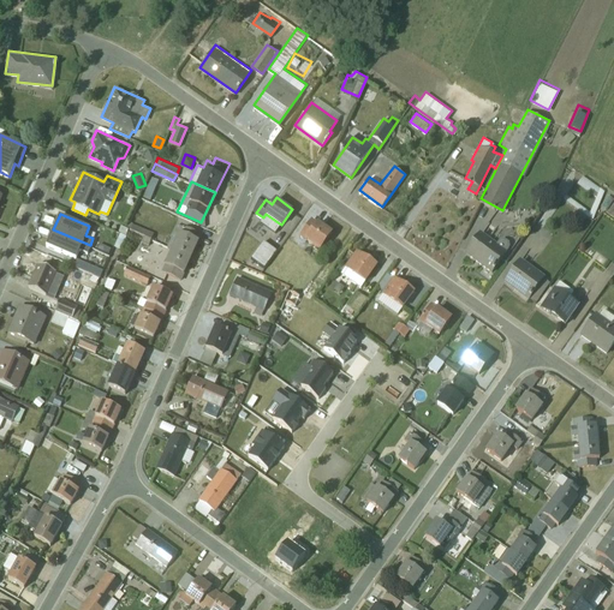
[(332,232),(311,217),(299,234),(305,238),(303,241),(311,247),(314,244),(320,249),(332,232)]
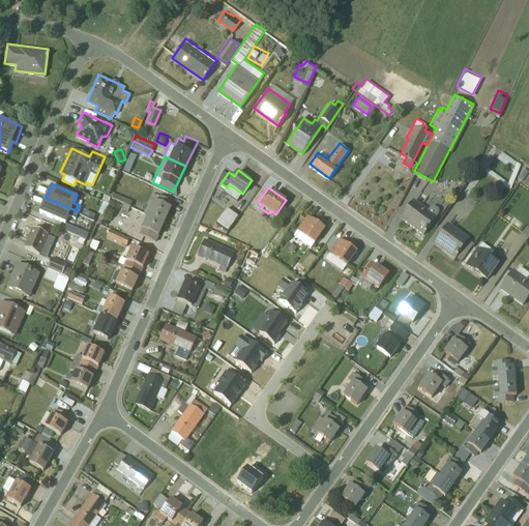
[(133,199),(114,192),(112,197),(130,204),(133,199)]
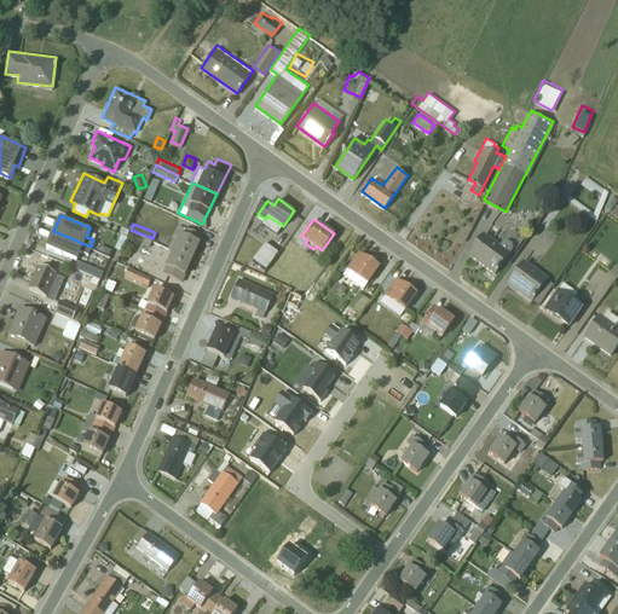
[(168,245),(173,248),(192,256),(202,235),(178,224),(168,245)]
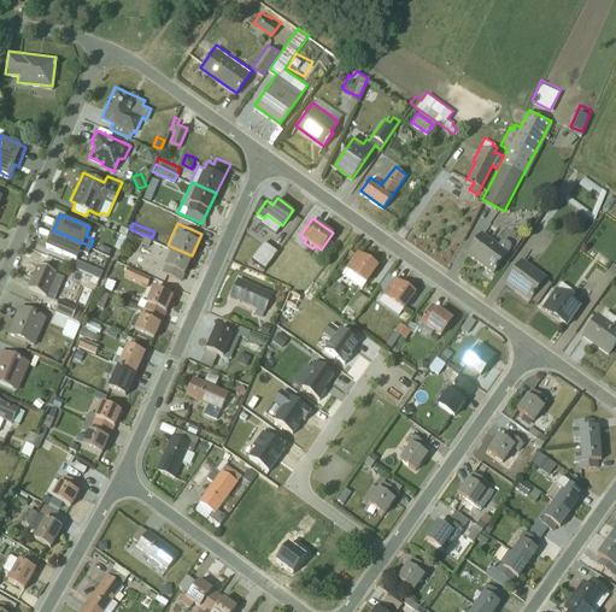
[(129,229),(122,227),(115,245),(122,248),(129,229)]
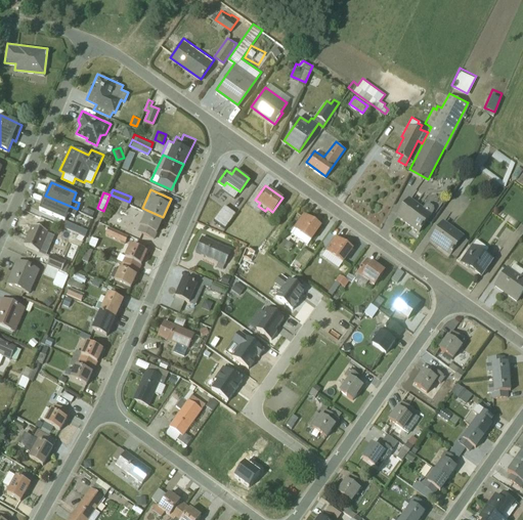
[(77,209),(45,196),(40,209),(63,219),(68,212),(74,215),(77,209)]
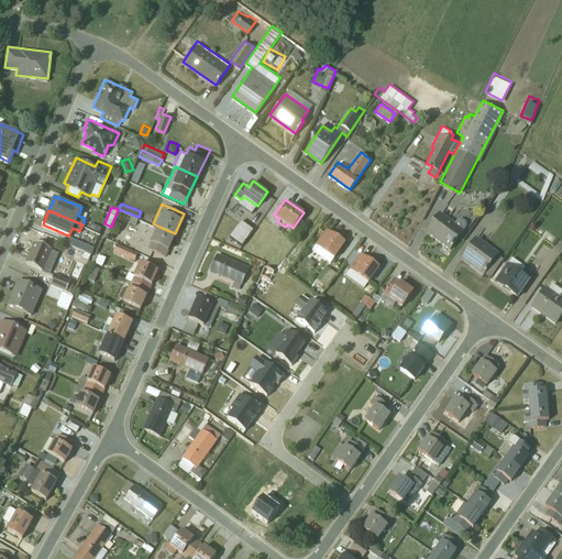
[(454,222),(441,211),(428,230),(450,248),(467,225),(467,221),(462,217),(458,218),(454,222)]
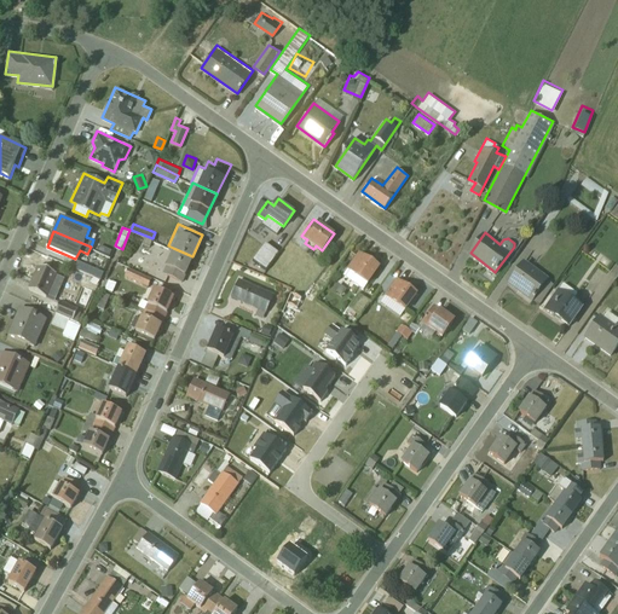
[(271,266),(282,247),(269,239),(258,259),(271,266)]
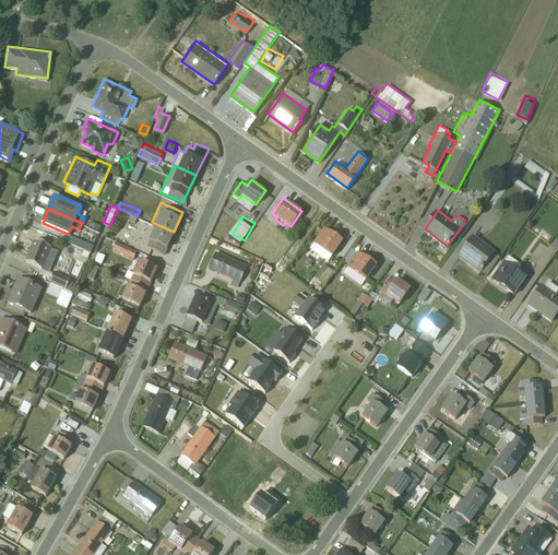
[(156,224),(147,245),(164,252),(174,232),(156,224)]
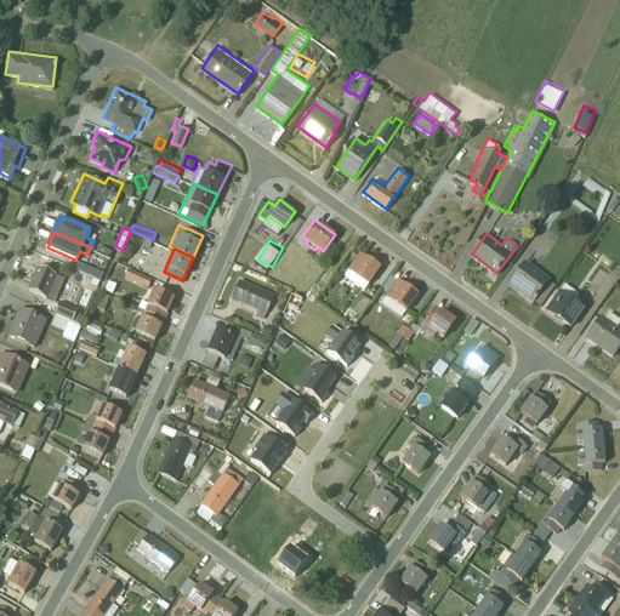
[(380,266),(360,251),(345,274),(364,287),(380,266)]
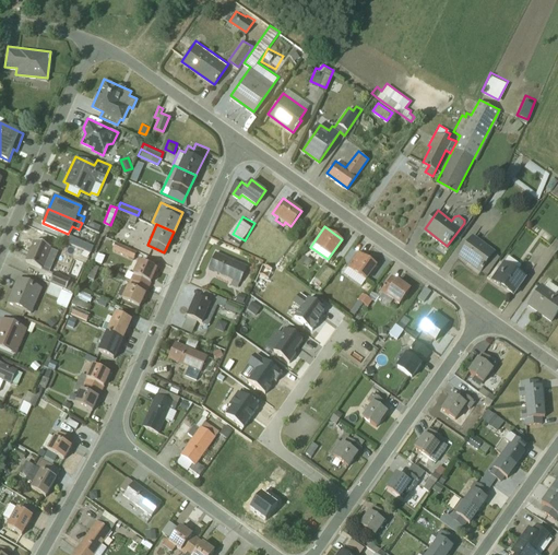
[(499,251),(474,234),(459,255),(481,270),(481,269),(484,271),(499,251)]
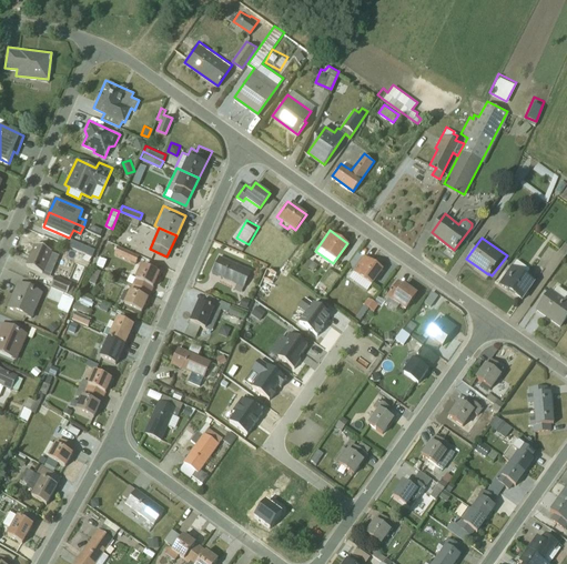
[(52,249),(36,242),(27,263),(43,270),(52,249)]
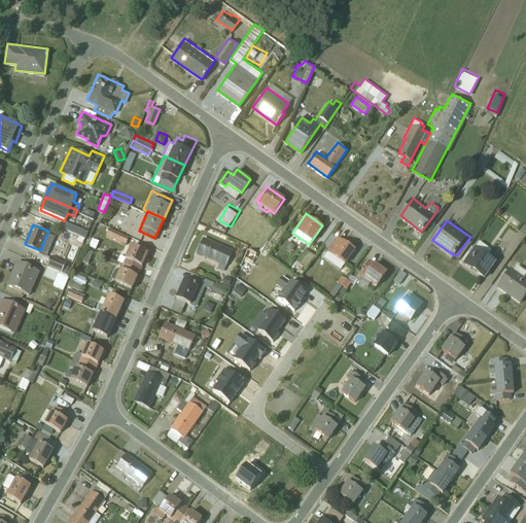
[(130,236),(109,227),(106,234),(127,243),(130,236)]
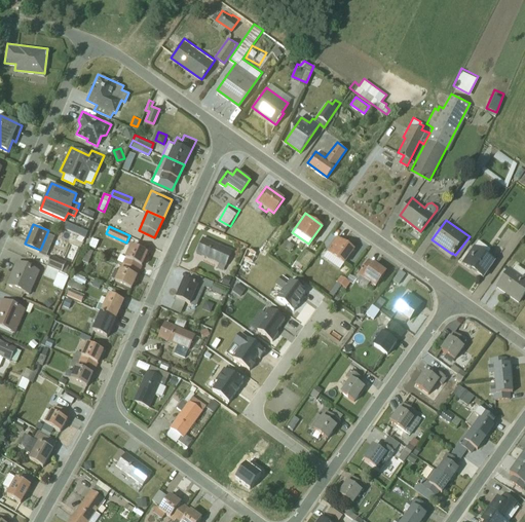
[(354,248),(332,231),(323,243),(329,247),(323,255),(340,267),(354,248)]
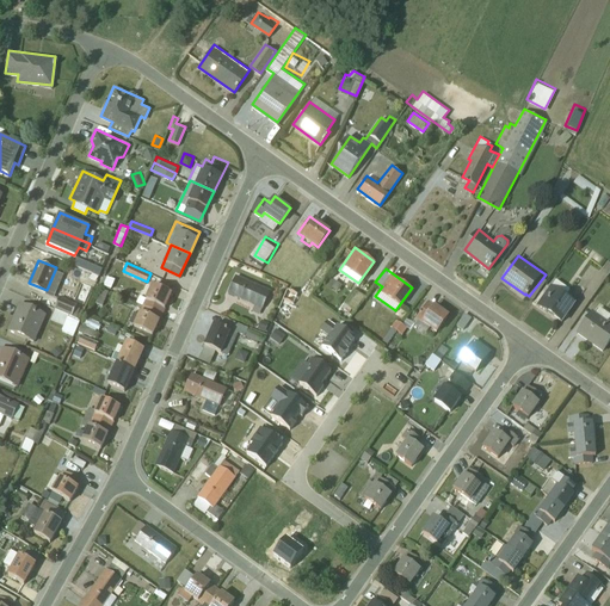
[(115,278),(104,273),(100,282),(111,286),(115,278)]
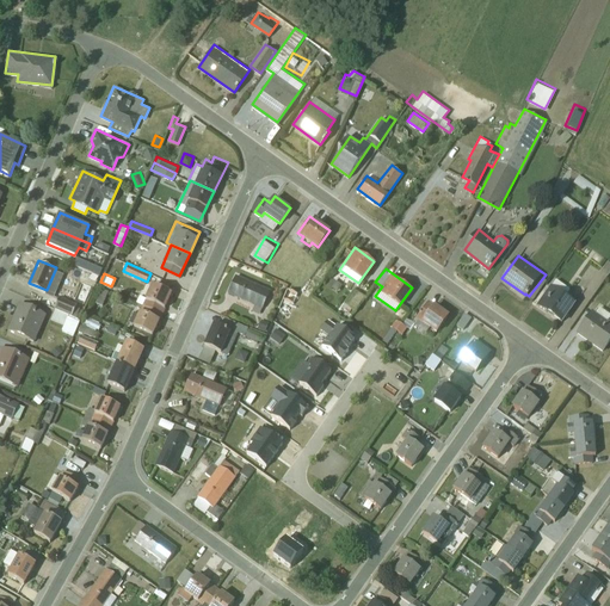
[(270,290),(235,274),(228,291),(263,307),(270,290)]
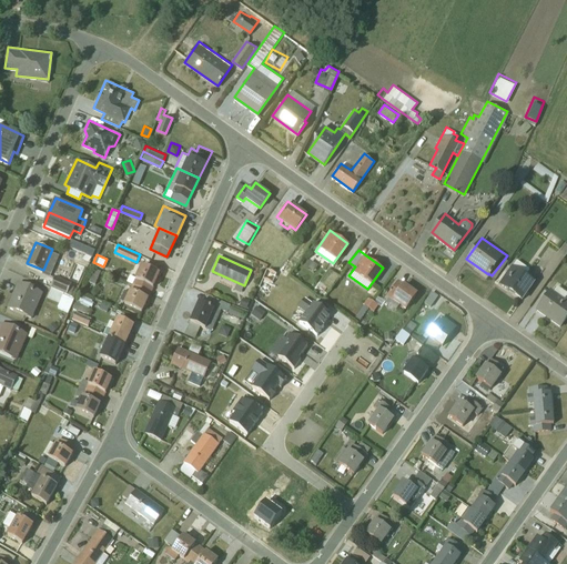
[(529,268),(517,259),(500,282),(523,298),(535,281),(525,273),(529,268)]
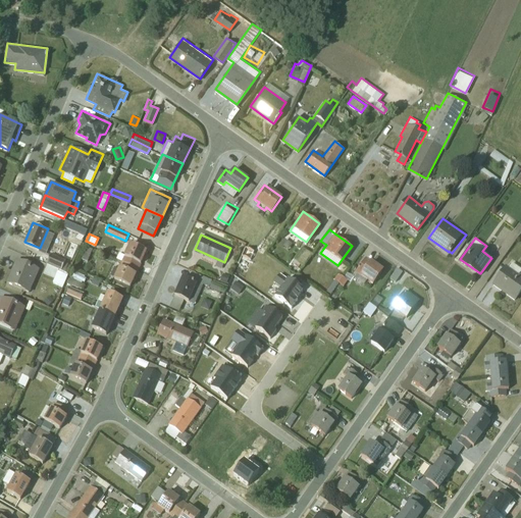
[(116,257),(121,259),(139,267),(147,249),(129,241),(124,253),(118,251),(116,257)]
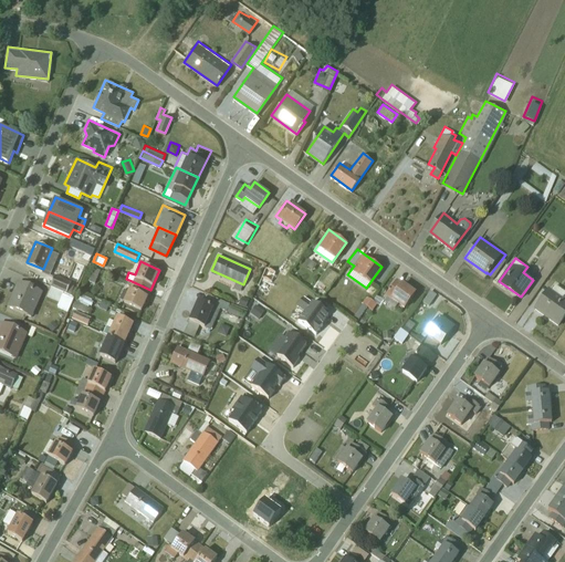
[(101,269),(94,266),(89,279),(95,281),(101,269)]
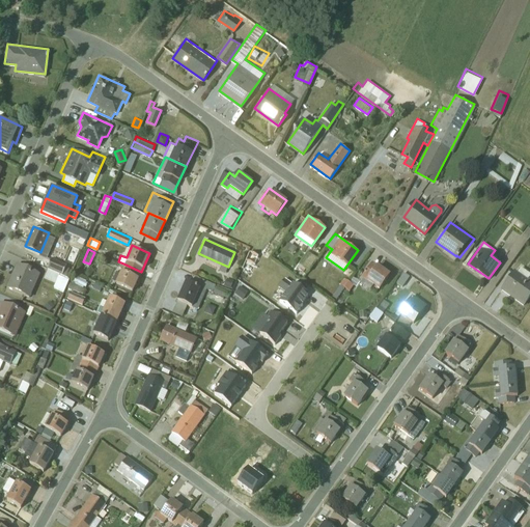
[(53,257),(49,268),(66,275),(71,265),(53,257)]
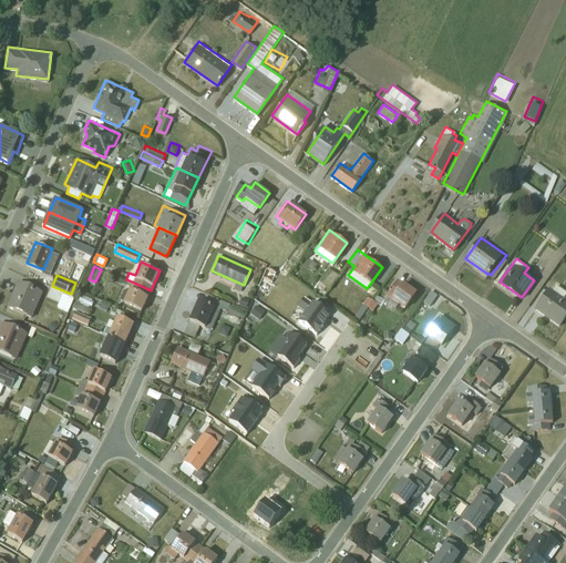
[(415,292),(398,278),(387,294),(388,295),(384,299),(395,307),(399,303),(404,307),(415,292)]
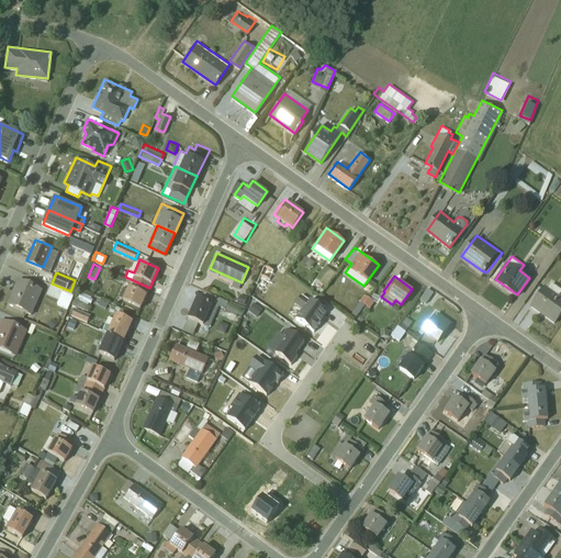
[(43,289),(19,278),(8,302),(32,313),(43,289)]
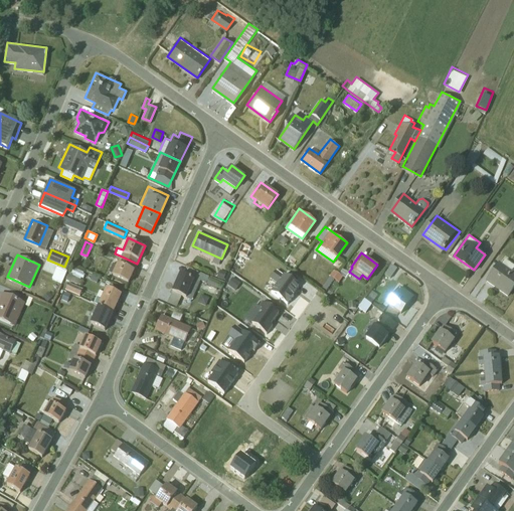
[(120,256),(112,274),(129,281),(137,264),(120,256)]
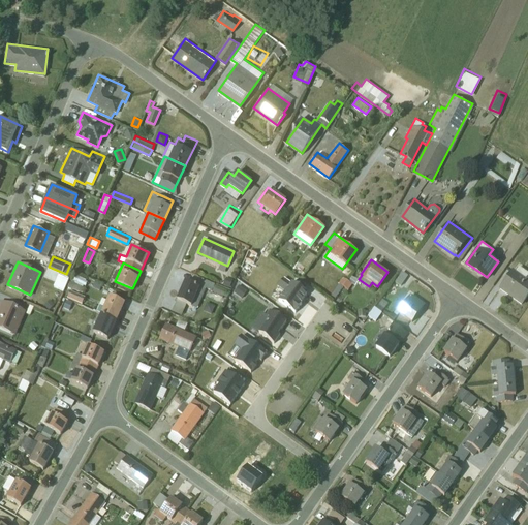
[(514,267),(500,287),(522,302),(527,294),(527,270),(520,265),(517,269),(514,267)]
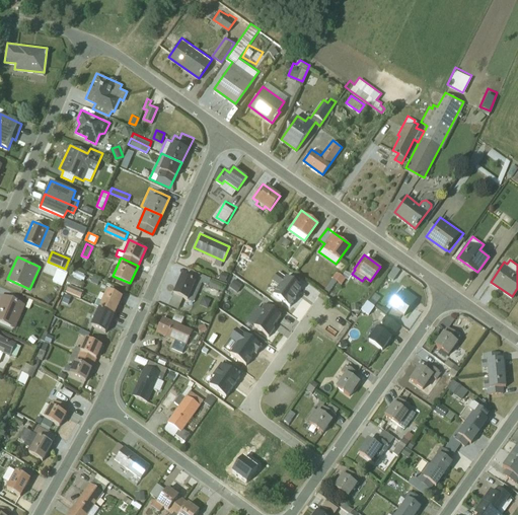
[(68,271),(48,262),(44,271),(55,276),(53,280),(62,284),(68,271)]
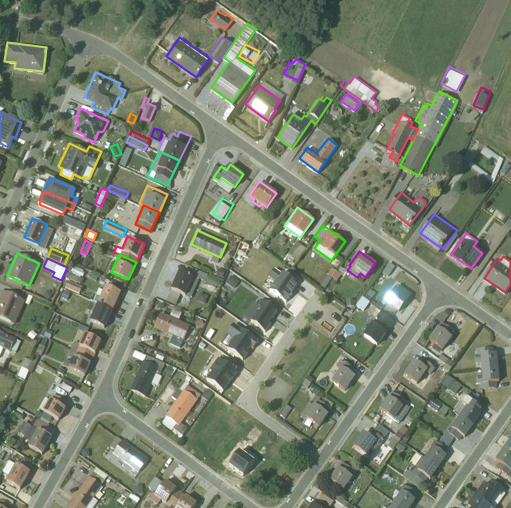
[(395,265),(389,261),(382,271),(388,275),(395,265)]
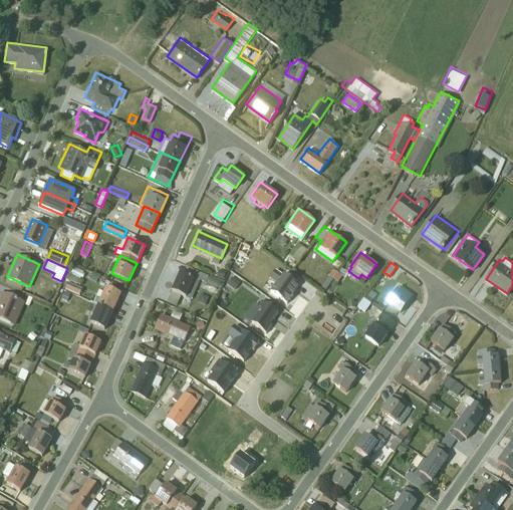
[(188,275),(180,271),(167,300),(177,304),(182,293),(191,298),(199,280),(204,282),(205,280),(216,285),(214,291),(219,293),(224,282),(209,275),(209,274),(192,266),(188,275)]
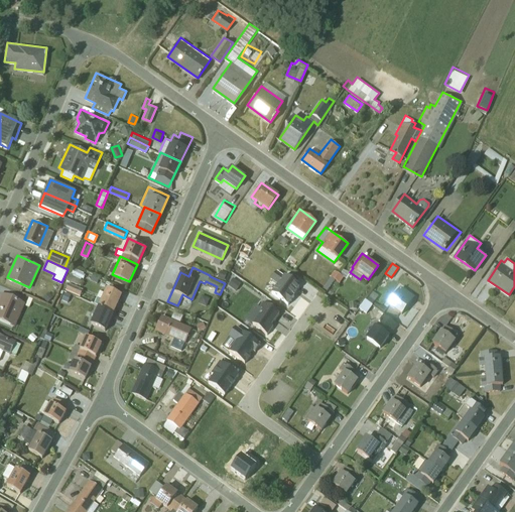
[(339,281),(344,275),(334,268),(322,285),(327,288),(335,277),(339,281)]
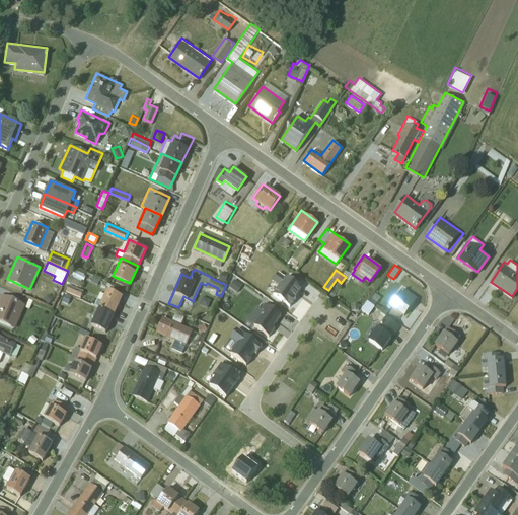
[(295,295),(301,286),(286,275),(286,276),(279,271),(273,279),(280,284),(274,293),(290,305),(296,296),(295,295)]
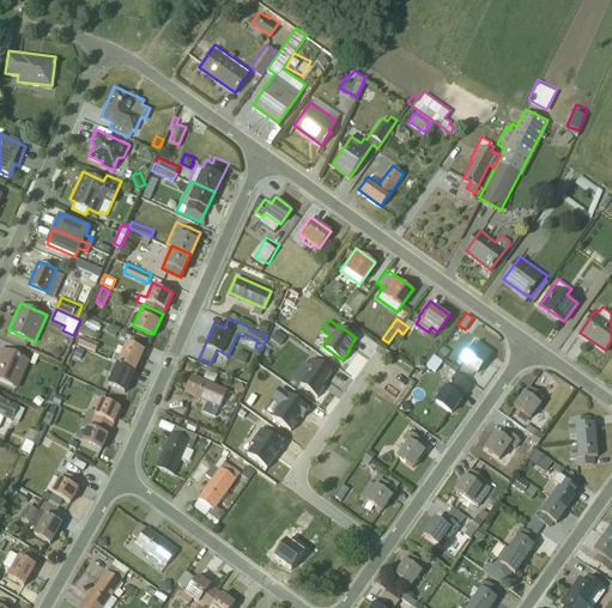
[(274,335),(282,342),(289,335),(282,328),(274,335)]
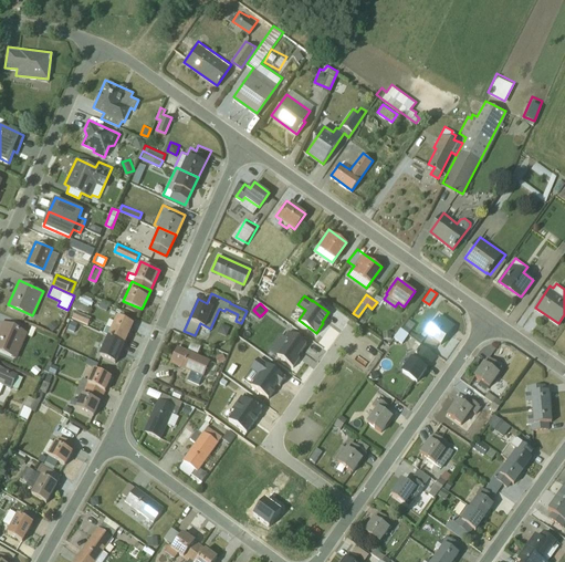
[(91,322),(94,314),(77,308),(74,315),(91,322)]
